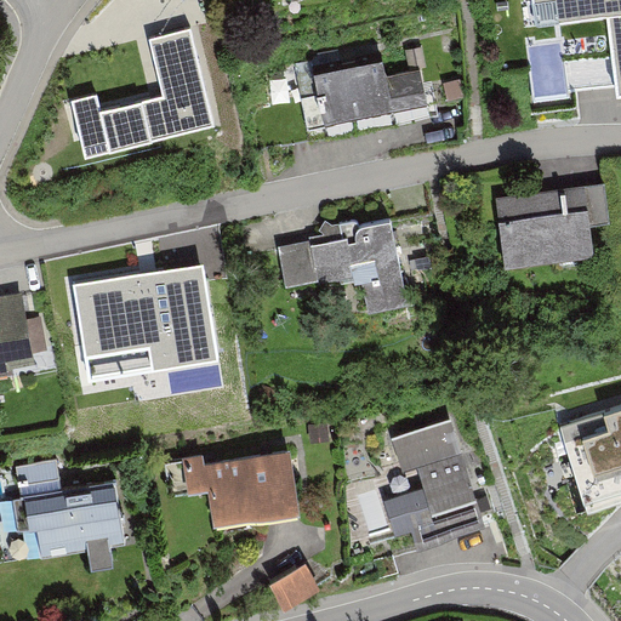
[(284,0),(289,17),(360,4),(359,0),(284,0)]
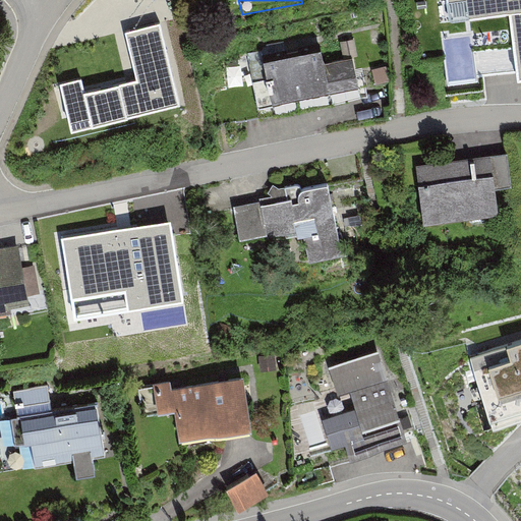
[(509,14),(519,84),(520,83),(520,0),(447,0),(451,22),(509,14)]
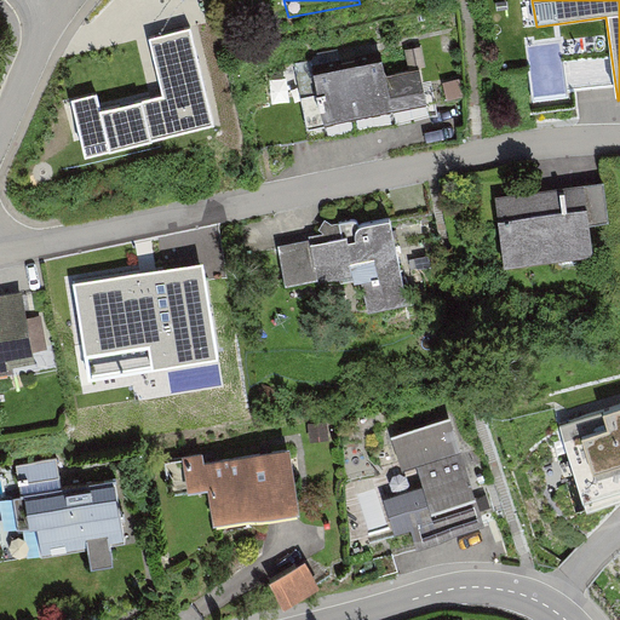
[(72,102),(85,161),(214,127),(191,29),(149,40),(165,98),(102,112),(97,96),(72,102)]
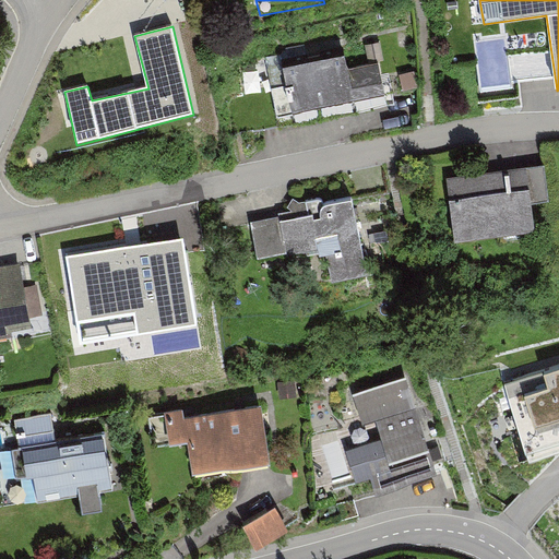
[(381,43),(365,46),(368,63),(384,61),(381,43)]
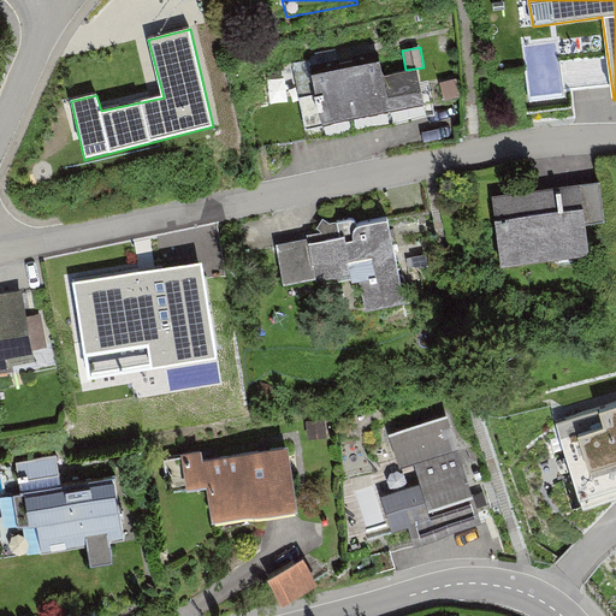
[(324,128),(425,107),(416,71),(381,78),(378,61),(313,76),(324,128)]
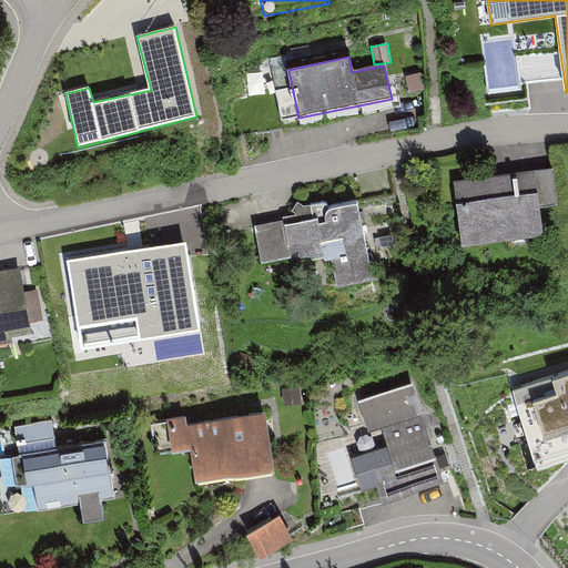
[(422,73),(405,78),(411,94),(425,90),(422,73)]
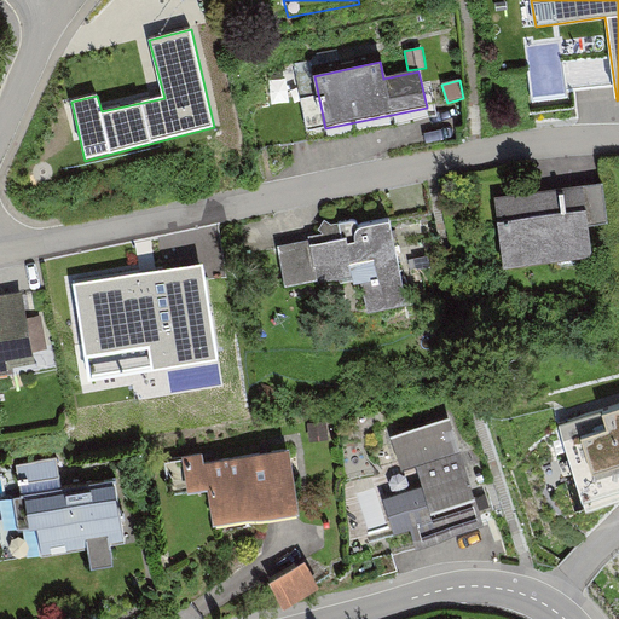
[(582,272),(578,235),(597,232),(593,194),(487,204),(496,287),(525,284),(524,271),(548,268),(548,276),(582,272)]
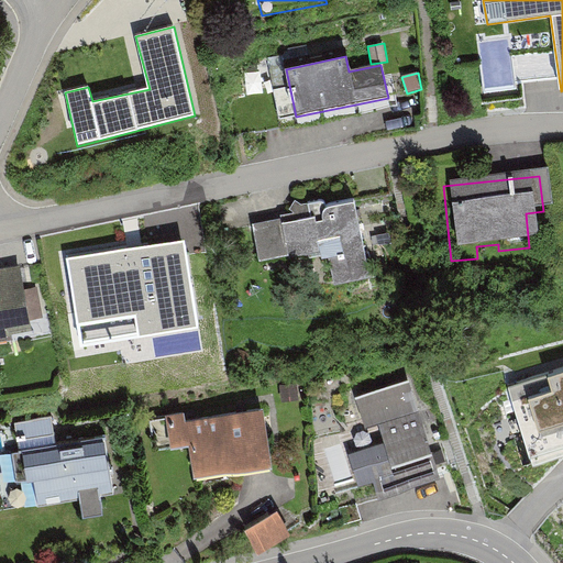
[(324,273),(331,299),(366,291),(350,217),(323,222),(318,216),(306,221),(291,217),(287,225),(289,230),(244,240),(254,283),(316,269),(317,275),(324,273)]
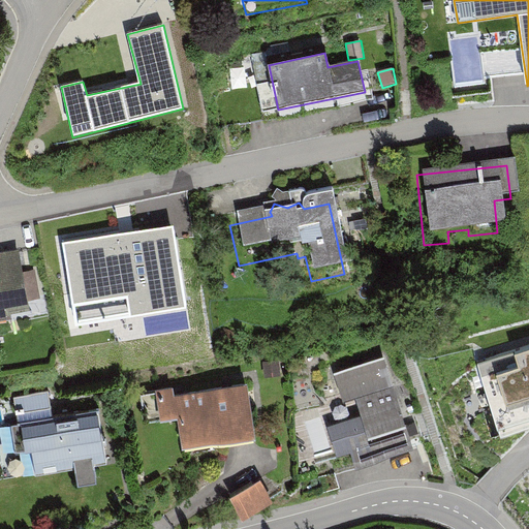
[(78,328),(188,310),(175,227),(63,246),(78,328)]
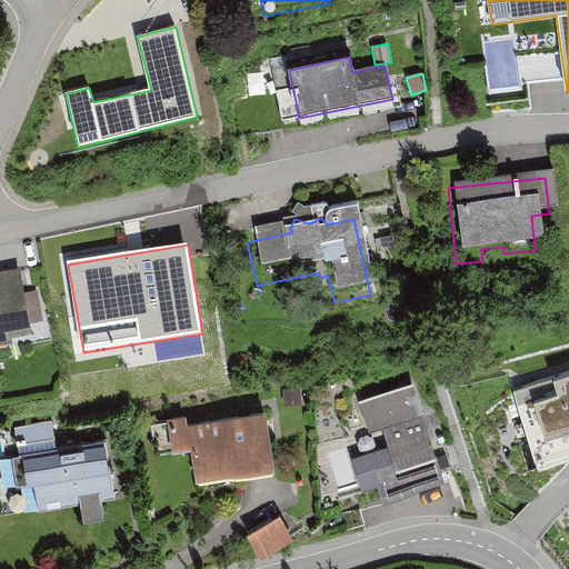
[(0,345),(10,343),(9,339),(32,335),(30,326),(43,322),(38,291),(25,293),(20,270),(0,272),(0,345)]
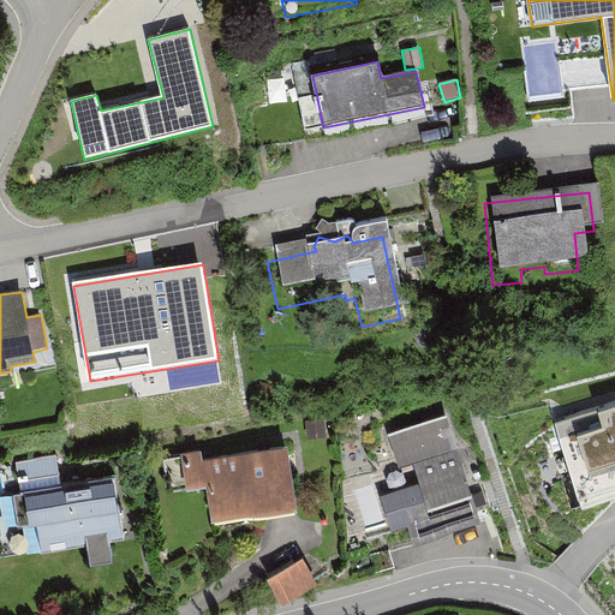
[(614,401),(553,422),(581,513),(614,501),(614,401)]
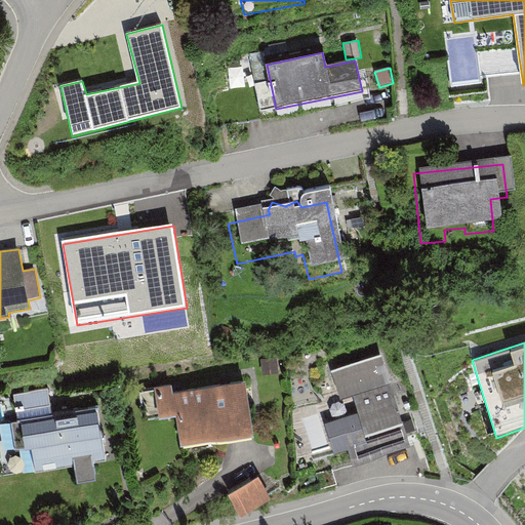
[(317,470),(354,458),(412,441),(397,389),(392,390),(380,351),(332,365),(340,393),(354,389),(364,421),(345,428),(350,443),(312,454),(317,470)]
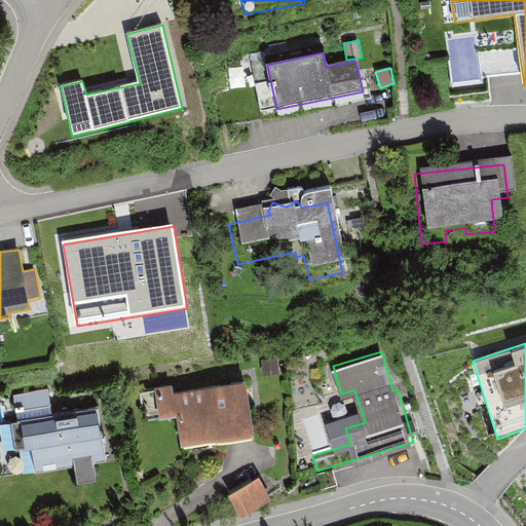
[(257,373),(258,390),(275,389),(274,372),(257,373)]
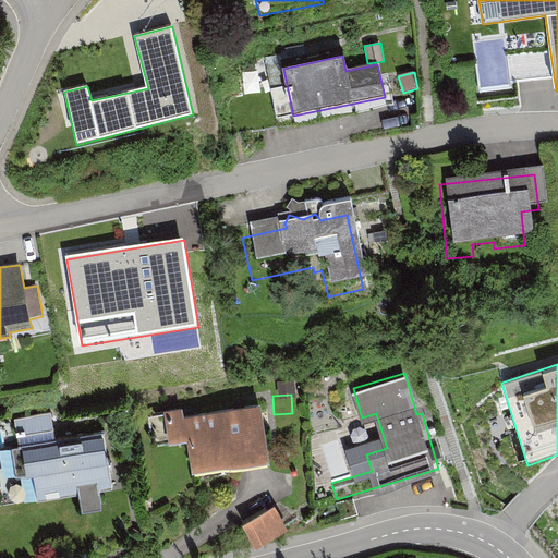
[(261,401),(184,413),(182,403),(144,410),(149,448),(184,443),(189,473),(195,472),(196,481),(222,476),(221,470),(264,462),(264,458),(269,457),(261,401)]
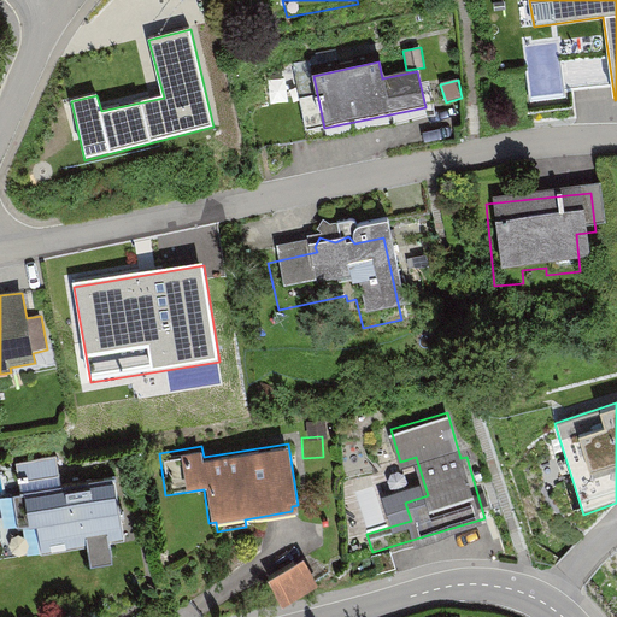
[(92,560),(116,557),(112,538),(124,535),(113,474),(59,483),(54,454),(21,460),(25,493),(13,494),(18,522),(36,519),(41,548),(88,541),(92,560)]
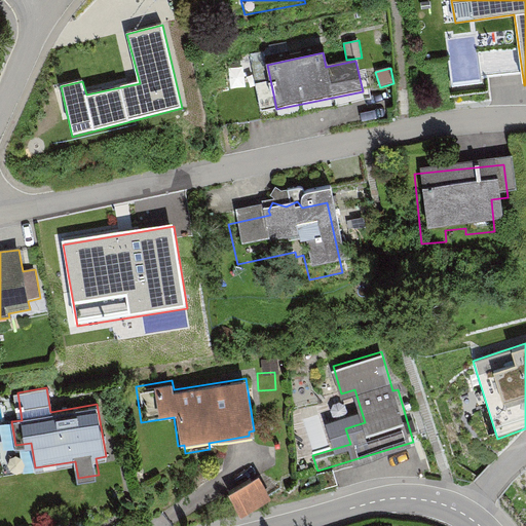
[(229,492),(241,513),(270,496),(258,475),(229,492)]
